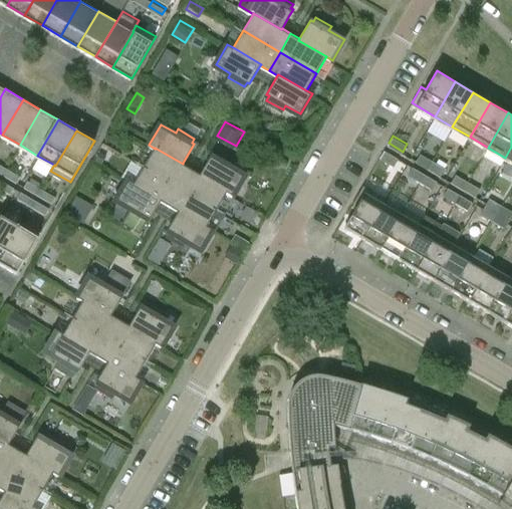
[(145,165),(181,187),(192,168),(183,163),(183,164),(155,148),(155,149),(145,165)]
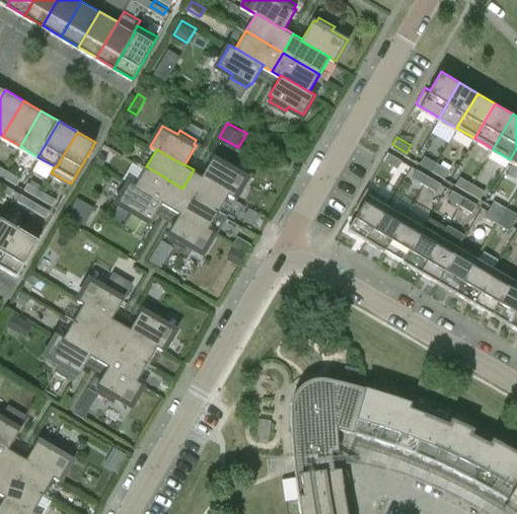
[(102,162),(108,153),(102,150),(97,159),(102,162)]
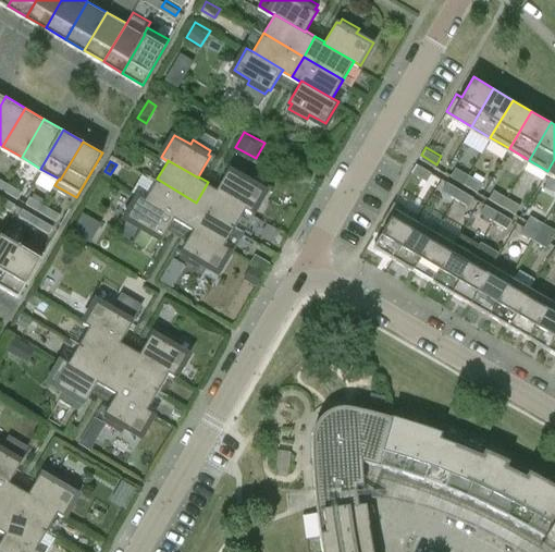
[(417,161),(412,170),(428,179),(433,170),(417,161)]
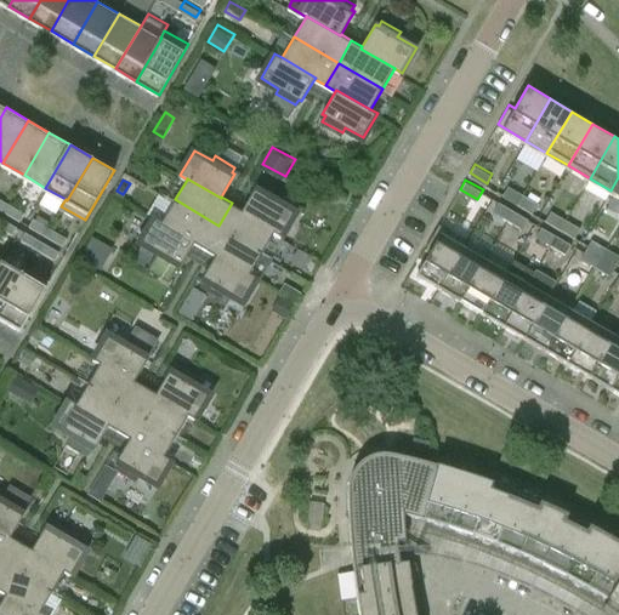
[(276,231),(274,231),(282,235),(296,210),(278,200),(282,194),(262,183),(259,188),(256,187),(243,209),(242,211),(276,231)]
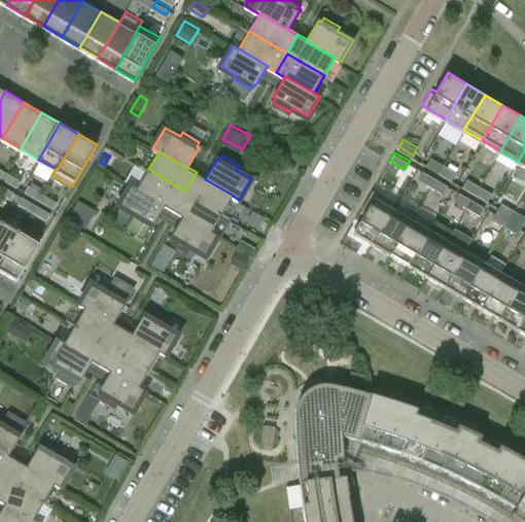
[(427,164),(440,171),(445,163),(431,155),(427,164)]
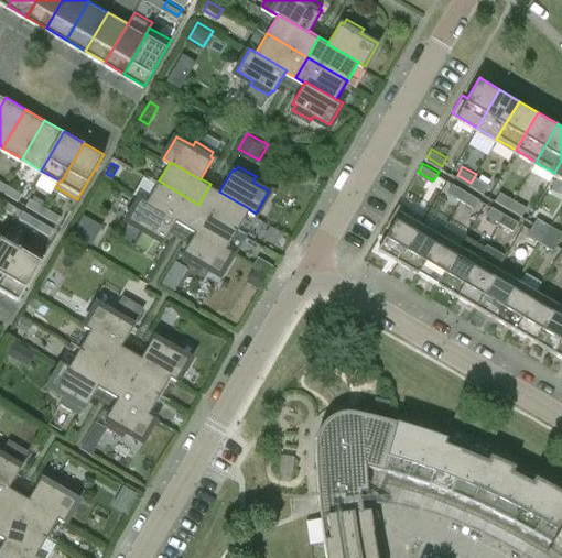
[(489,182),(476,174),(471,183),(484,190),(489,182)]
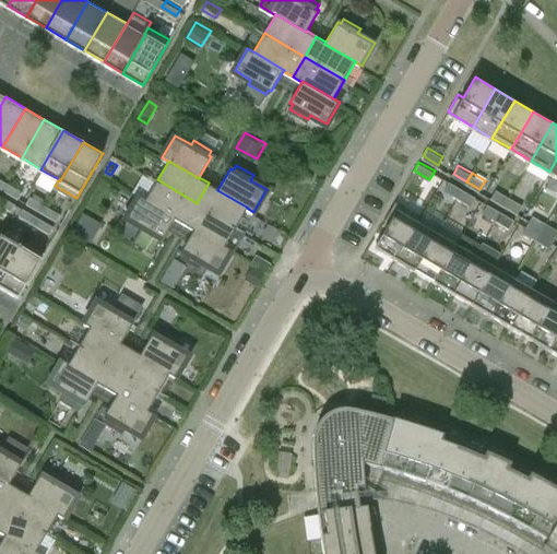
[(185,223),(197,203),(157,179),(146,198),(146,199),(176,216),(176,217),(185,223)]
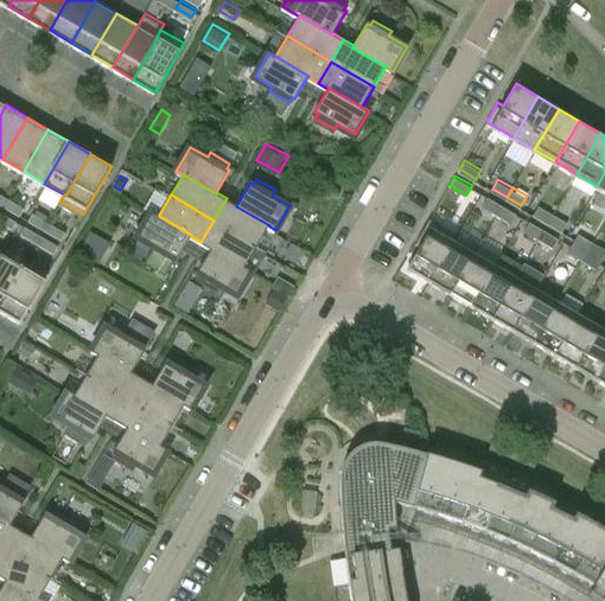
[(483,204),(497,212),(503,203),(489,194),(483,204)]
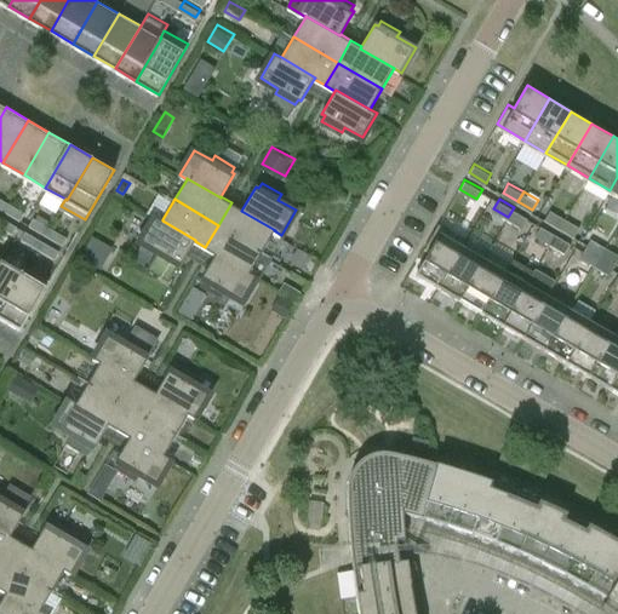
[(26,210),(9,201),(5,208),(21,218),(26,210)]
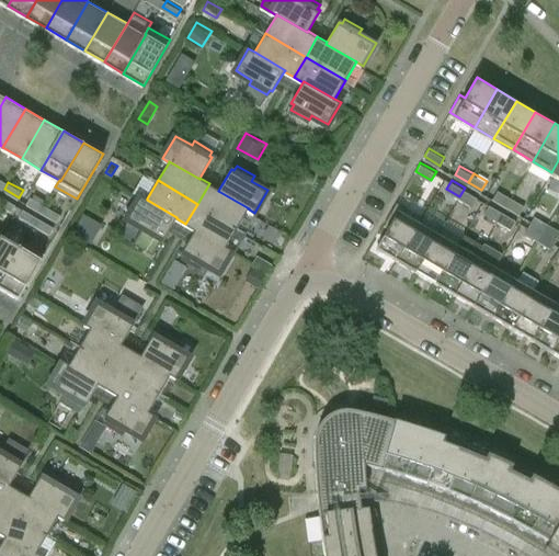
[(209,183),(197,204),(237,227),(248,208),(249,208),(218,191),(219,189),(209,183)]
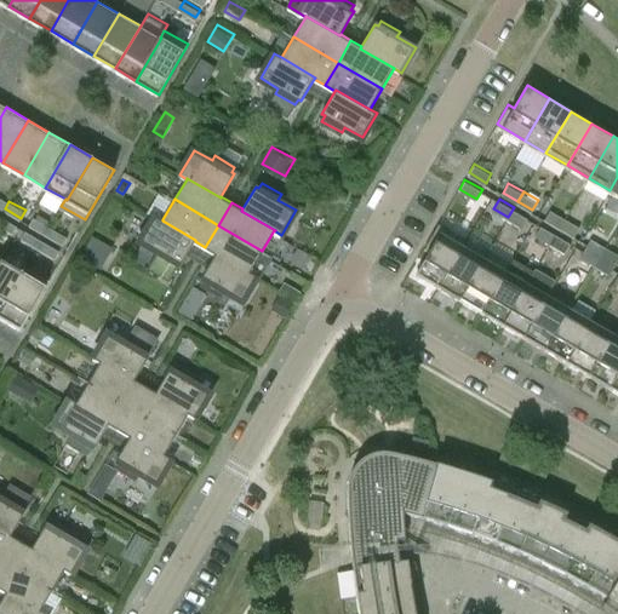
[(528,217),(514,207),(508,217),(522,225),(528,217)]
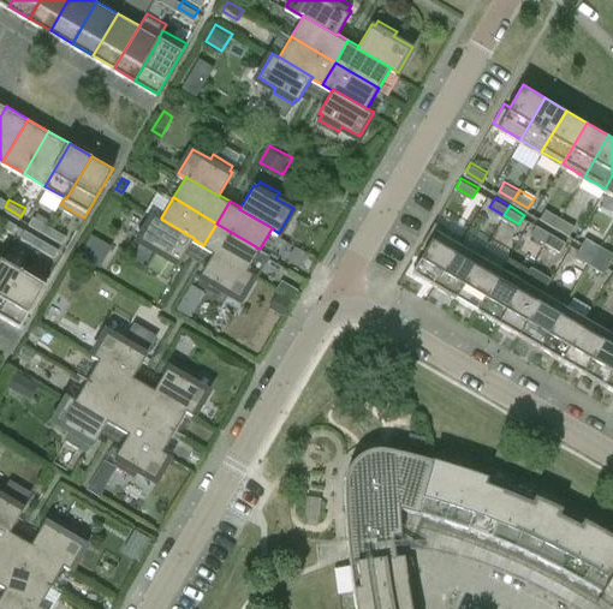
[(541,215),(555,225),(561,215),(547,207),(541,215)]
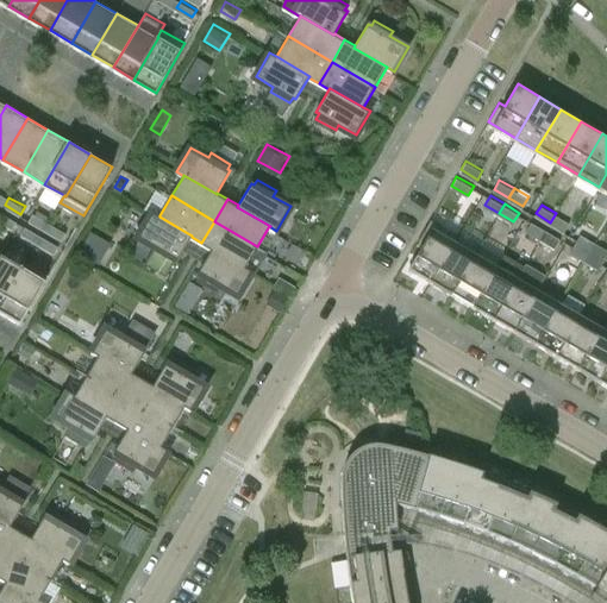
[(17,220),(1,211),(0,212),(0,219),(13,227),(17,220)]
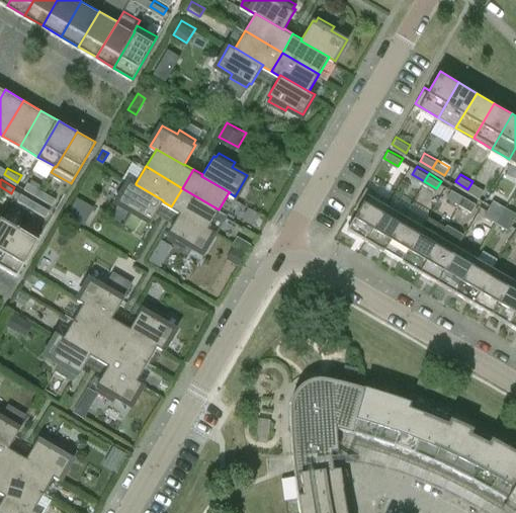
[(24,186),(39,194),(44,188),(28,179),(24,186)]
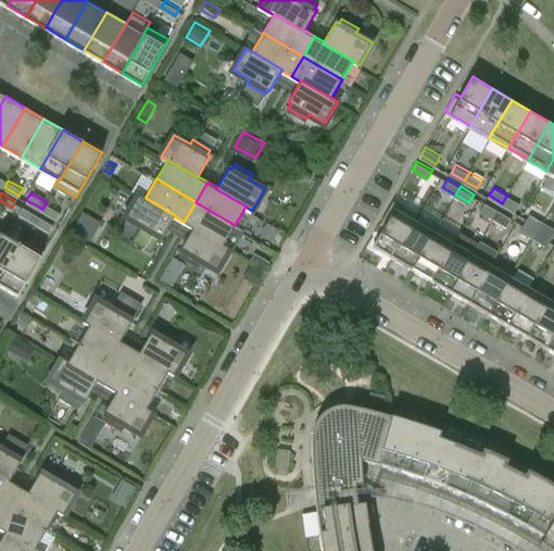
[(166,230),(175,216),(175,215),(146,198),(146,197),(139,193),(126,215),(142,225),(134,239),(151,249),(160,235),(163,237),(166,230)]
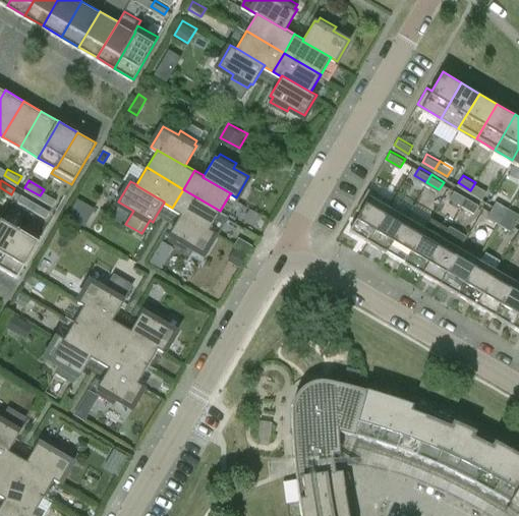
[(487,189),(475,182),(470,190),(482,197),(487,189)]
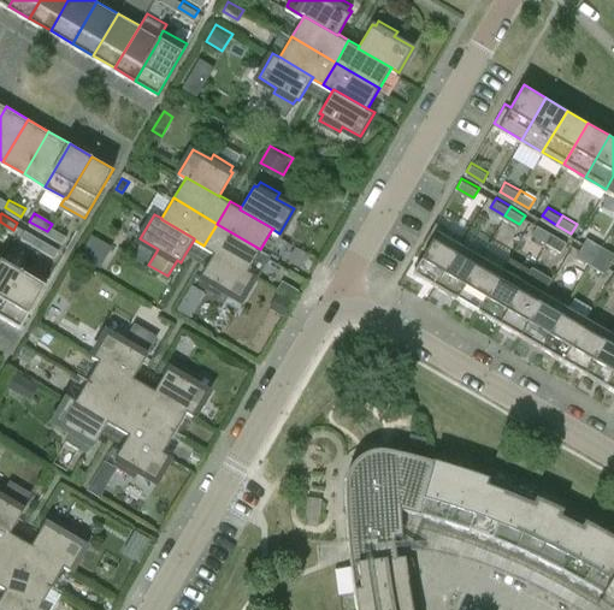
[(414,271),(436,284),(461,242),(461,243),(466,237),(437,220),(423,246),(427,248),(414,271)]
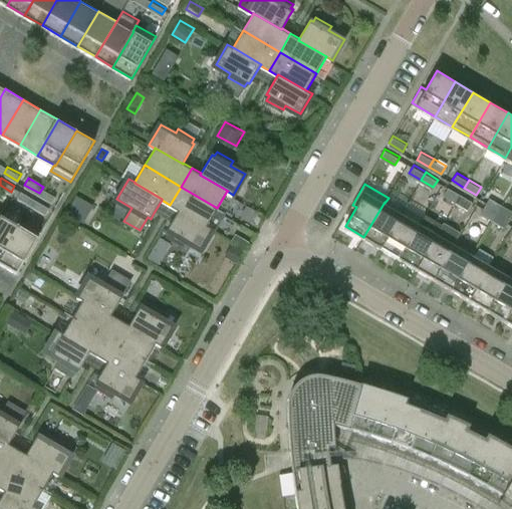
[(444,194),(456,201),(461,193),(449,186),(444,194)]
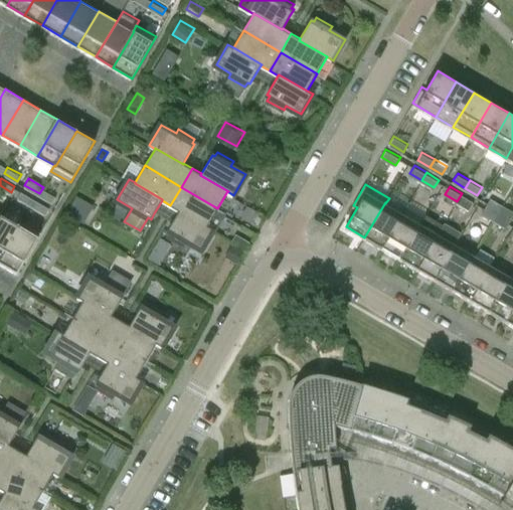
[(56,195),(43,187),(39,193),(52,201),(56,195)]
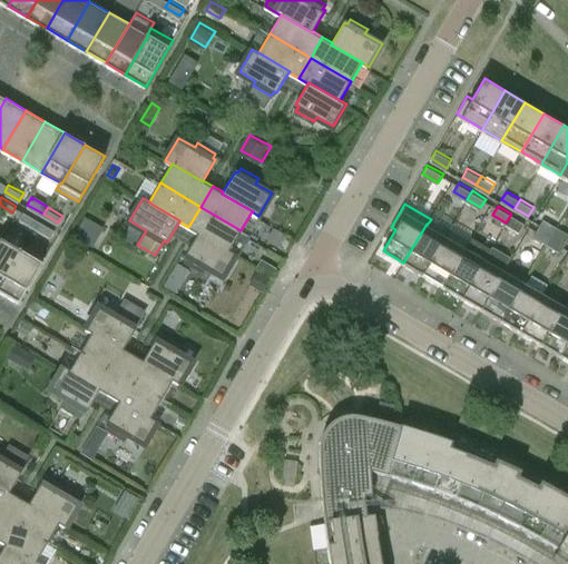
[(229,249),(231,249),(241,230),(201,207),(188,227),(198,233),(199,231),(229,249)]
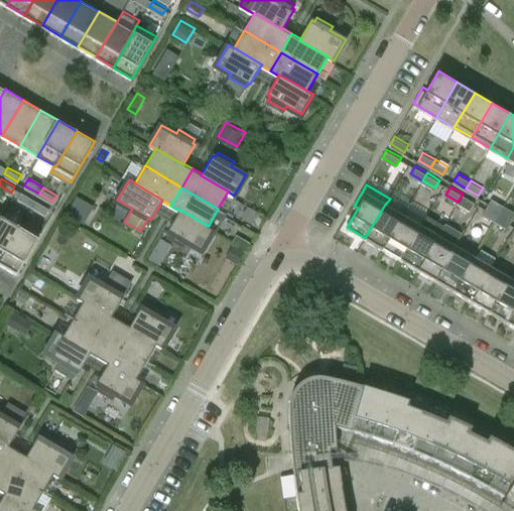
[(22,190),(18,197),(32,206),(36,200),(22,190)]
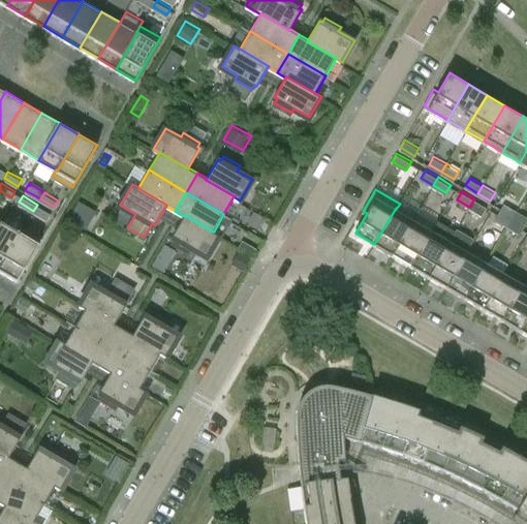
[(89,205),(80,198),(69,217),(79,222),(89,205)]
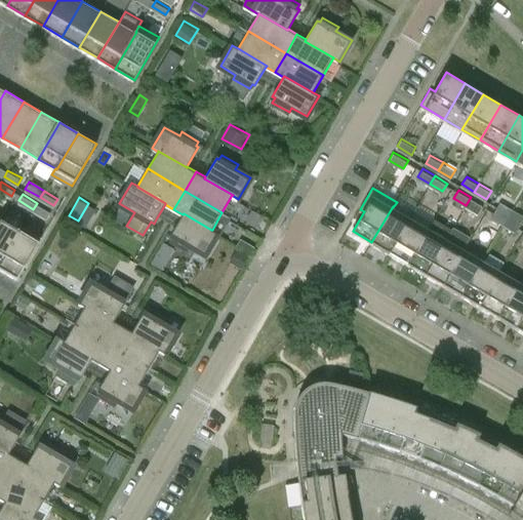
[(483,204),(471,197),(466,205),(479,212),(483,204)]
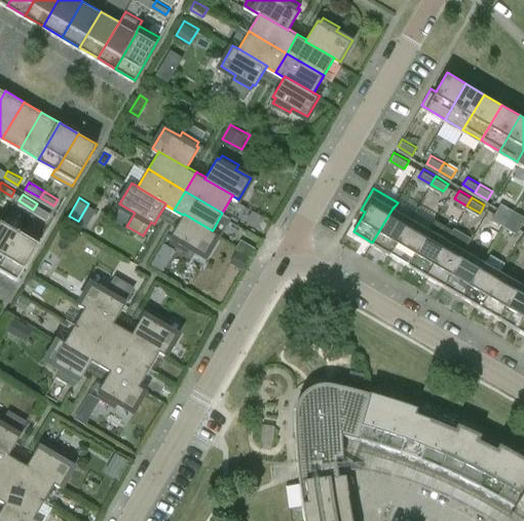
[(497,209),(510,216),(515,208),(501,200),(497,209)]
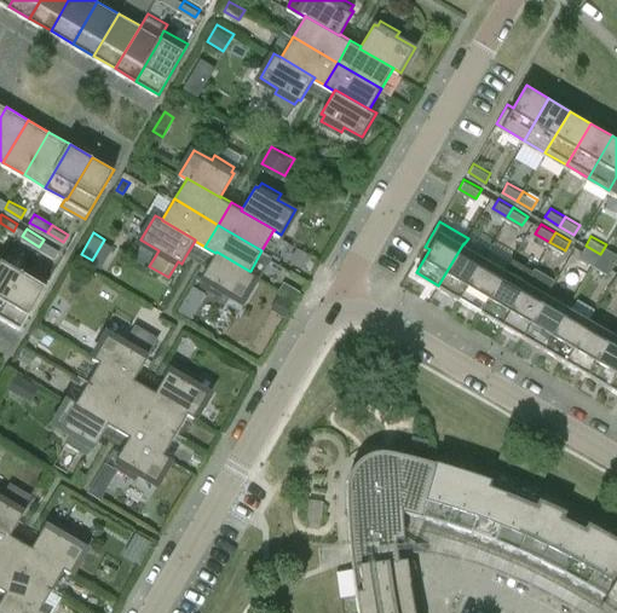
[(59,248),(44,240),(39,247),(55,256),(59,248)]
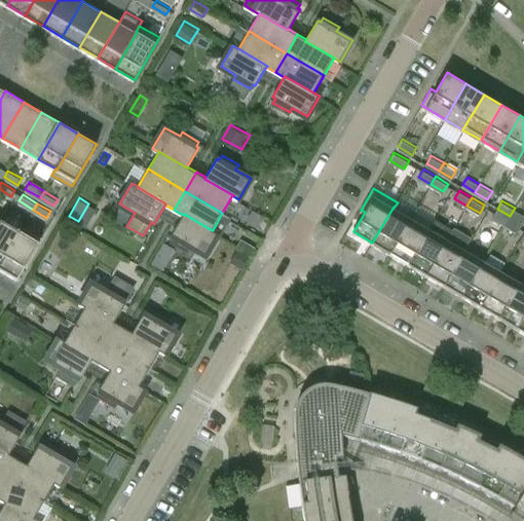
[(411,218),(394,208),(394,207),(372,243),(390,253),(411,218)]
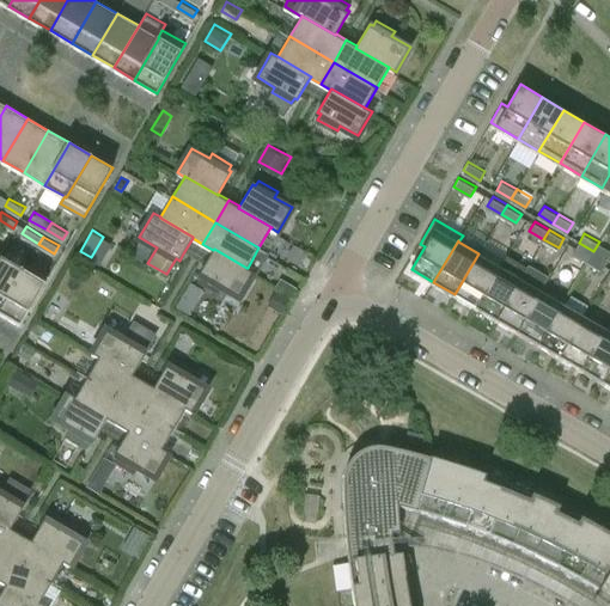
[(609,248),(599,242),(593,251),(608,259),(609,256),(609,248)]
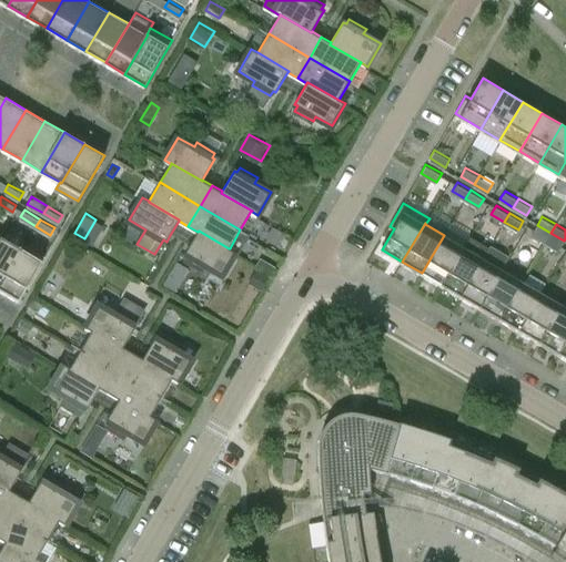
[(545,242),(551,233),(537,225),(532,234),(545,242)]
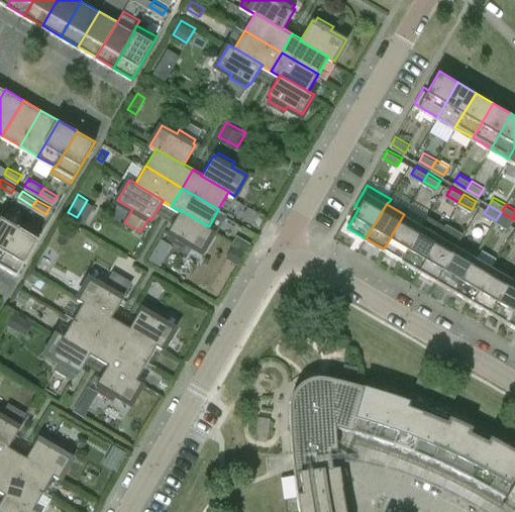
[(214,229),(209,226),(208,226),(181,210),(180,211),(169,230),(172,231),(169,236),(185,245),(187,241),(203,250),(214,229)]
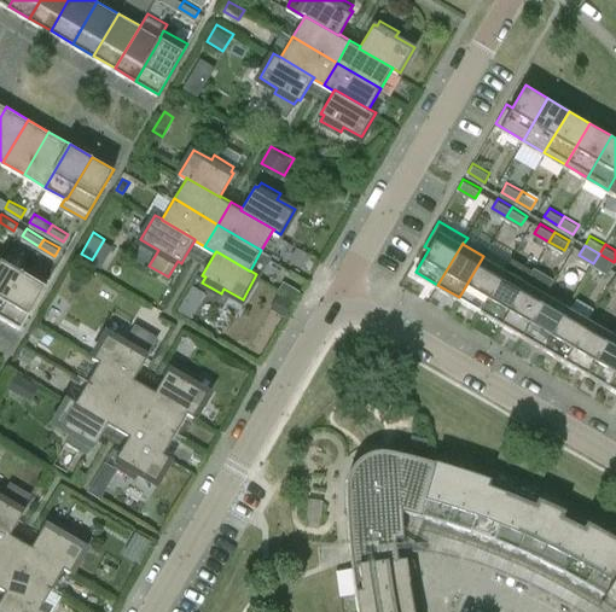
[(599,254),(593,263),(609,272),(614,262),(599,254)]
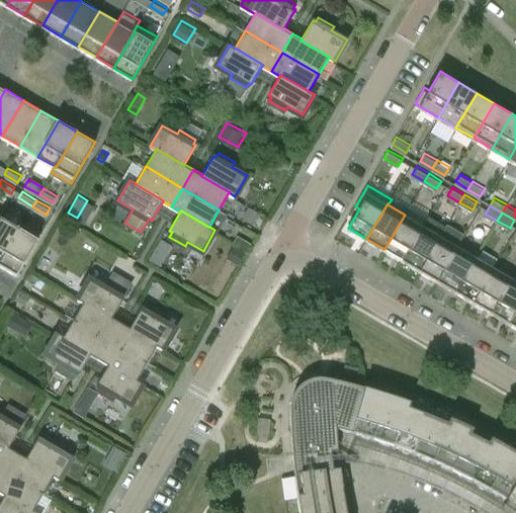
[(423,225),(405,215),(384,249),(403,259),(423,225)]
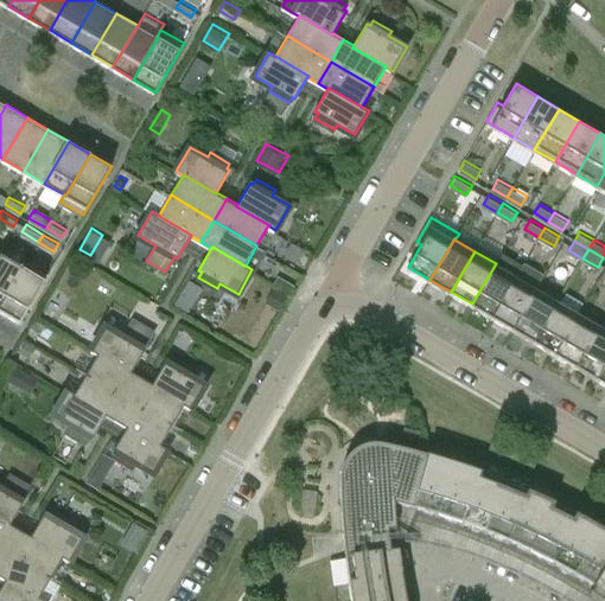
[(496,263),(472,304),(492,317),(517,275),(524,263),(503,251),(496,263)]
